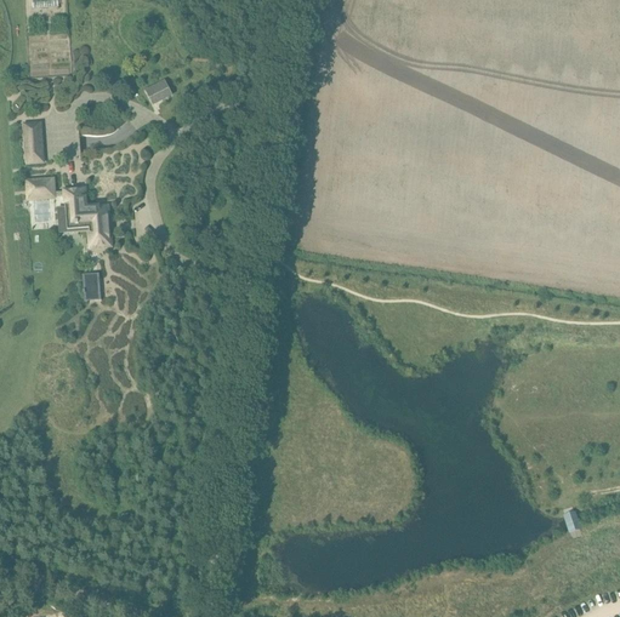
[(152,102),(169,93),(161,79),(144,87),(152,102)]
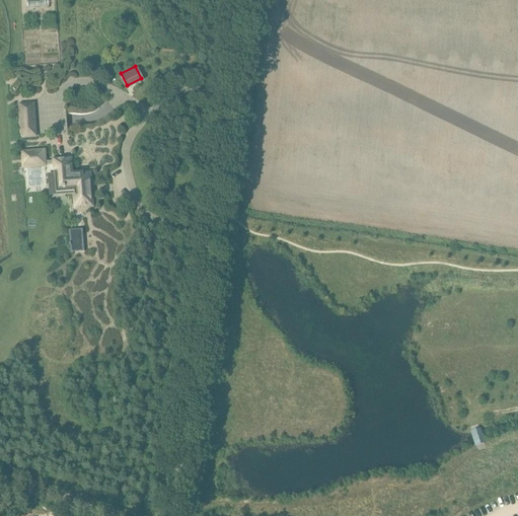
[(33,99),(17,100),(20,136),(37,135),(33,99)]
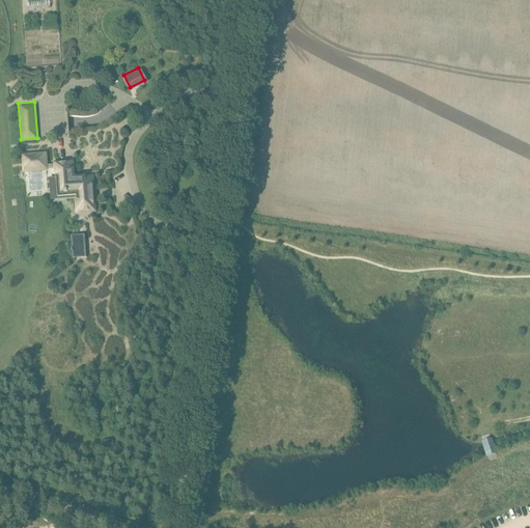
[(74,198),(75,210),(93,209),(91,174),(73,175),(72,159),(52,161),(52,162),(45,163),(45,151),(20,154),(22,170),(48,168),(48,166),(53,165),(53,172),(56,172),(57,194),(75,193),(76,198),(74,198)]
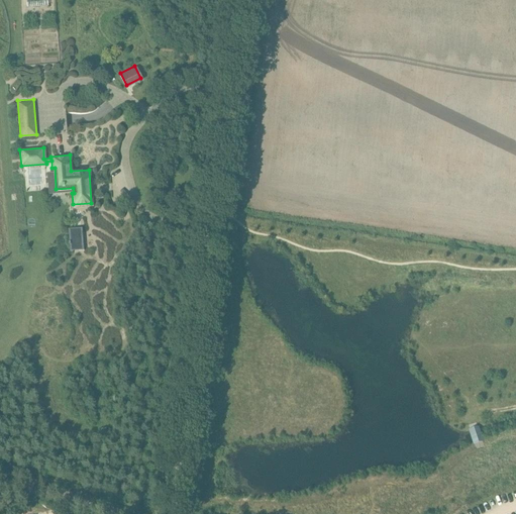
[(84,246),(84,225),(70,225),(71,247),(84,246)]
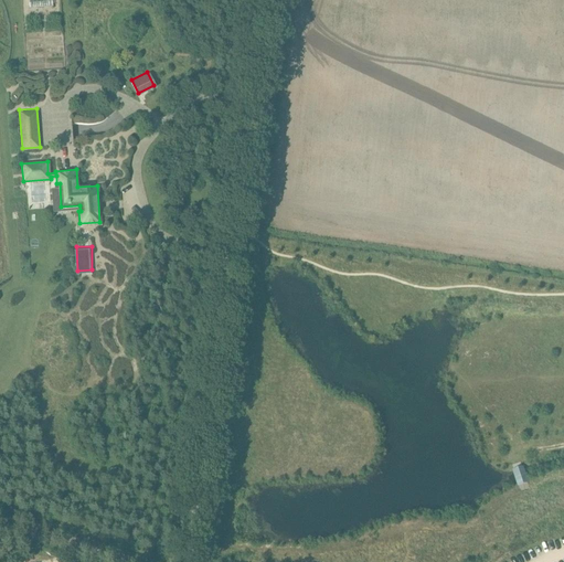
[(519,457),(511,460),(520,488),(529,485),(519,457)]
